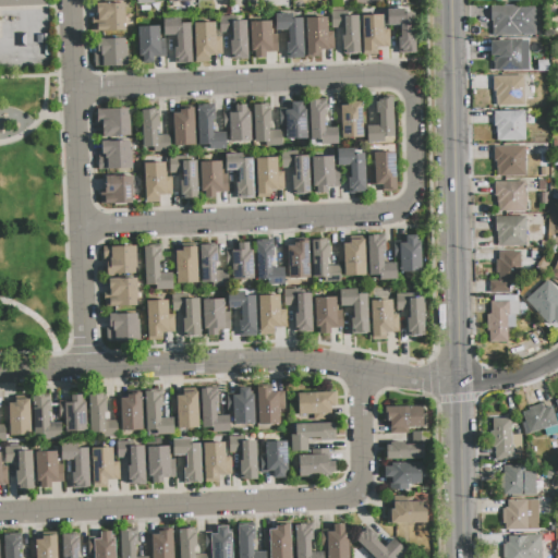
[(96,4),(124,3),(125,32),(92,32),(92,17),(96,17),(96,4)]
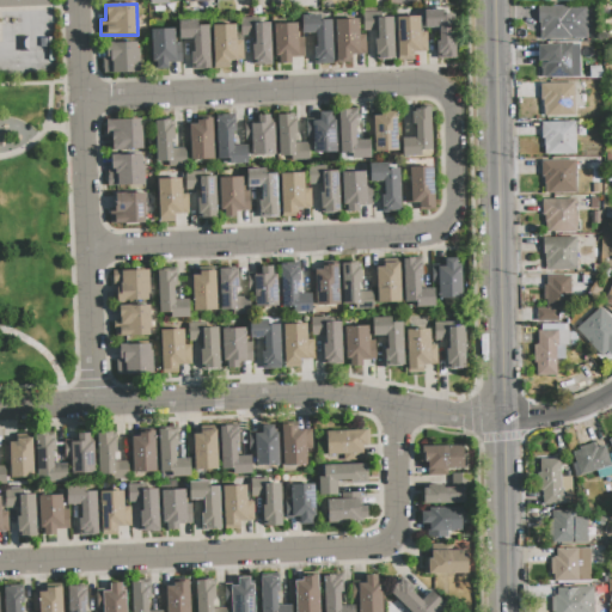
[(538,7),(587,6),(587,40),(555,40),(555,37),(545,37),(545,36),(540,36),(540,30),(539,30),(539,23),(538,23),(538,7)]
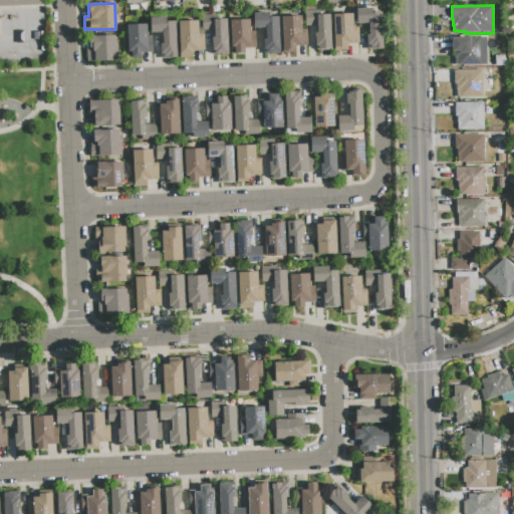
[(356,8),(370,8),(370,12),(382,12),(382,49),(366,50),(366,35),(367,35),(367,23),(356,24),(356,8)]
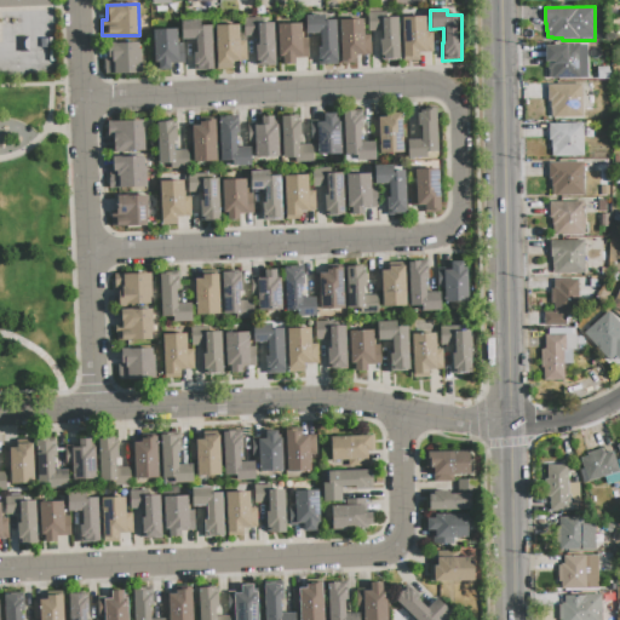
[(399,17),(399,58),(380,58),(380,46),(379,46),(379,39),(382,39),(382,32),(368,32),(367,13),(388,12),(388,18),(399,17)]
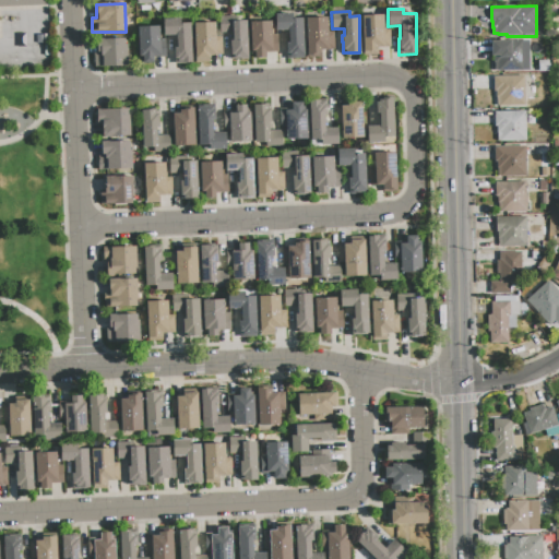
[(218,16),(242,15),(242,21),(247,21),(248,59),(229,60),(229,40),(233,40),(233,32),(218,33),(218,16)]
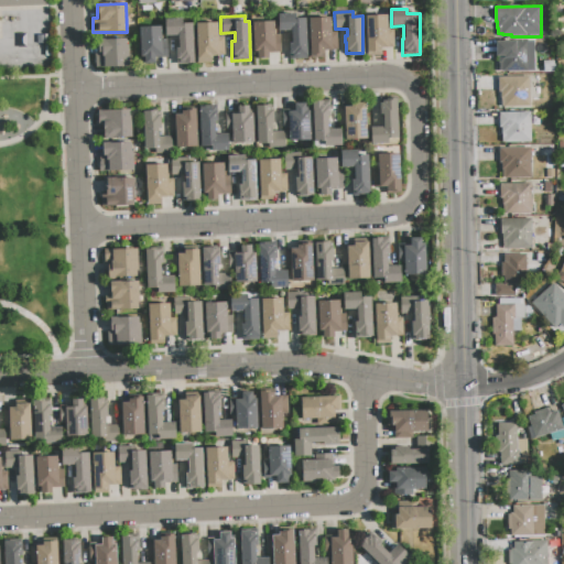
[(279,15),(292,15),(292,19),(306,19),(306,60),(290,60),(289,44),(291,44),(291,31),(279,31),(279,15)]
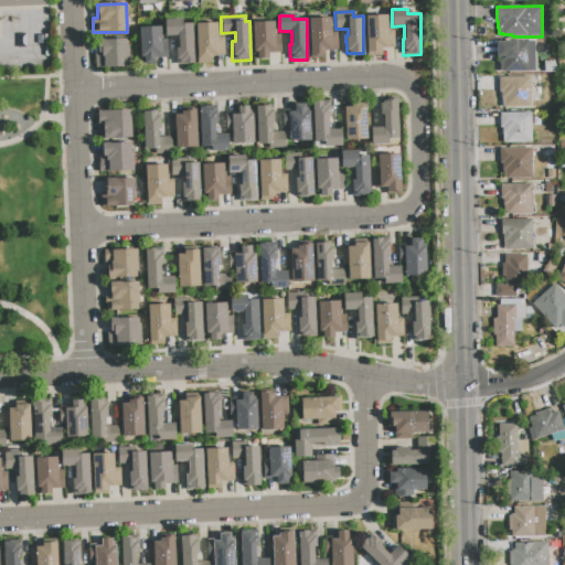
[(366,17),(387,16),(387,30),(395,30),(395,48),(383,49),(383,54),(368,55),(366,17)]
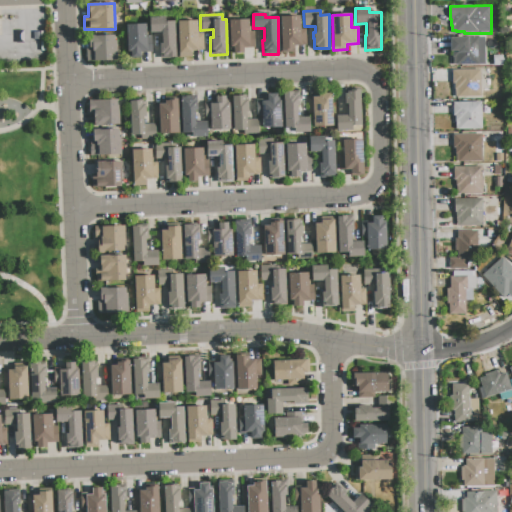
[(280,17),(300,16),(300,29),(306,29),(306,46),(294,46),(295,52),(281,53),(280,17)]
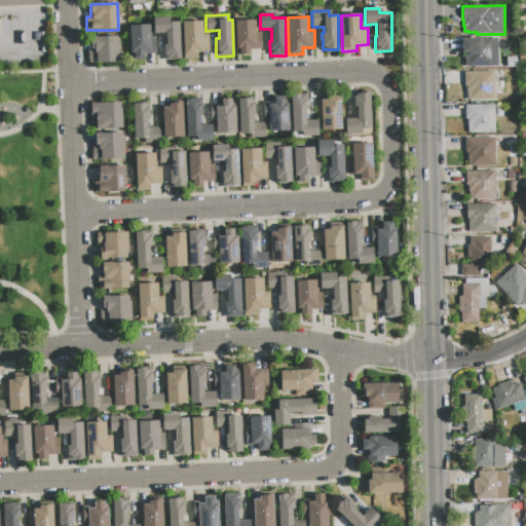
[(154,19),(167,19),(167,22),(180,22),(181,61),(164,61),(164,44),(167,44),(167,33),(154,34),(154,19)]
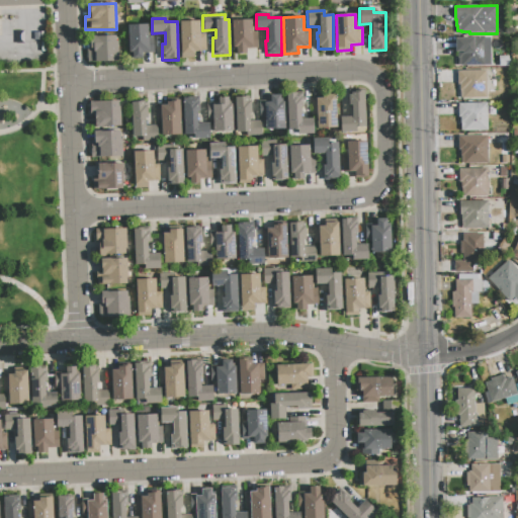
[(233,20),(253,20),(253,49),(247,49),(247,55),(237,55),(237,48),(233,48),(233,20)]
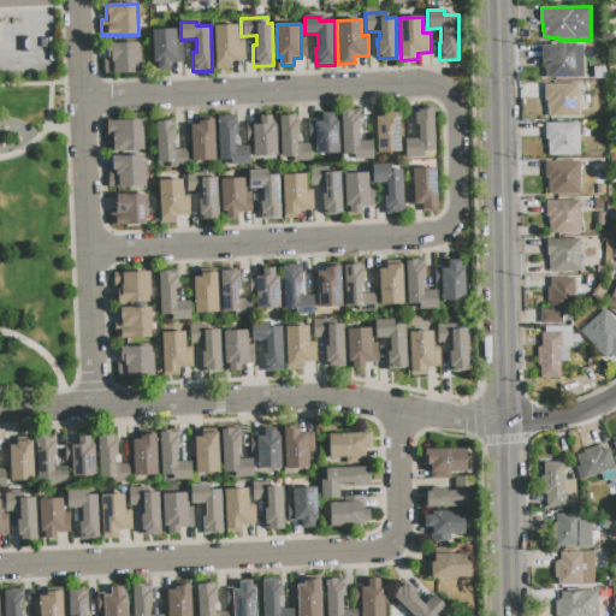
[(213,25),(237,25),(237,41),(243,41),(244,60),(231,61),(231,67),(214,69),(213,25)]
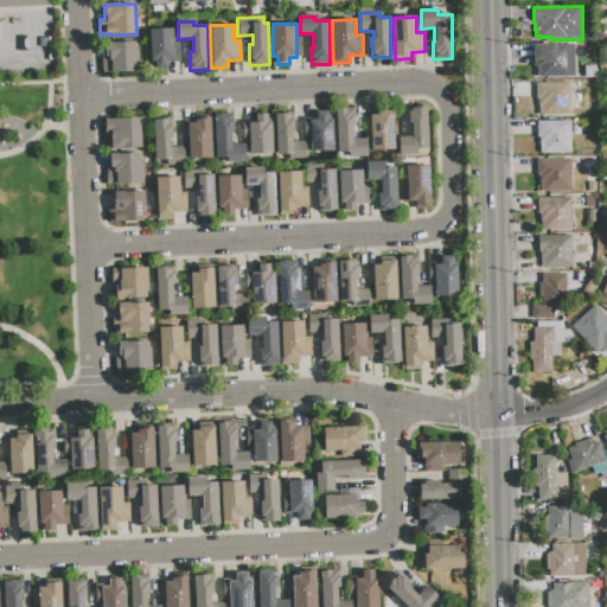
[(151,29),(173,29),(173,43),(179,43),(179,62),(173,62),(173,63),(167,63),(167,69),(155,69),(155,62),(151,62),(151,29)]
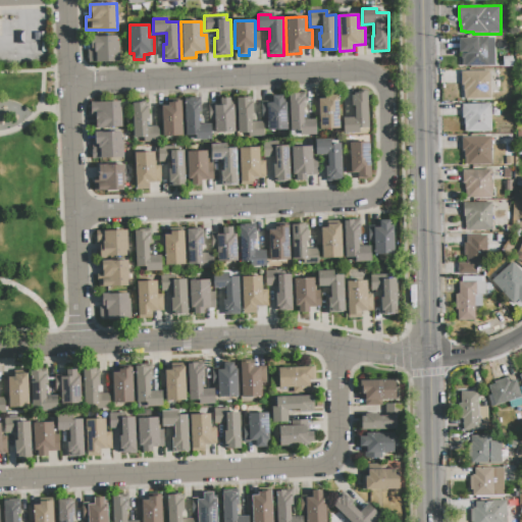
[(91,36),(116,36),(116,41),(119,41),(119,61),(88,62),(87,49),(91,49),(91,36)]
